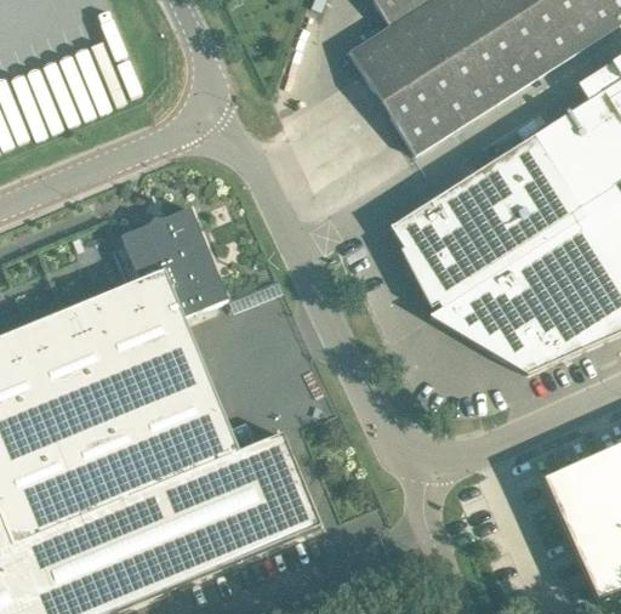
[(374,0),(389,24),(349,50),(415,152),(620,18),(620,0),(374,0)]
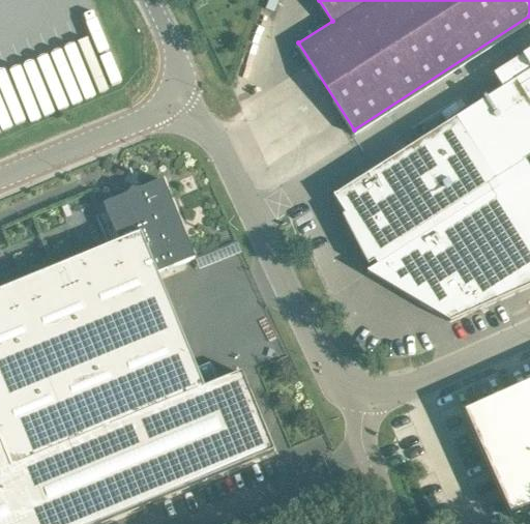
[(529,191),(529,46),(511,58),(521,73),(457,114),(500,183),(518,172),(529,191)]
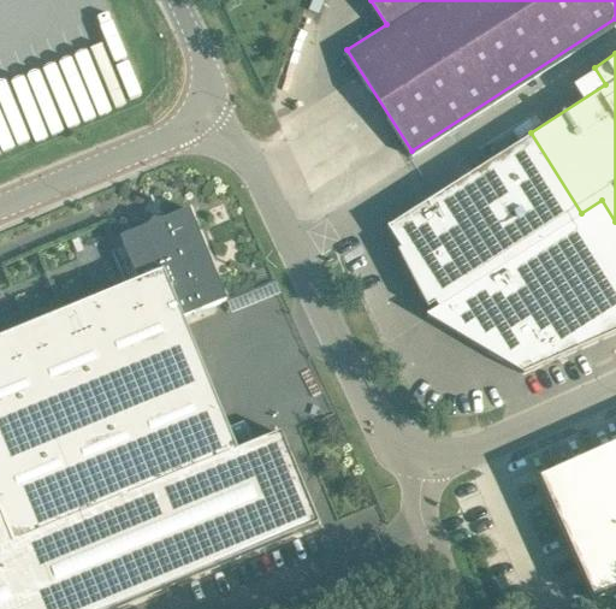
[(439,303),(581,213),(531,132),(389,222),(388,222),(401,243),(397,246),(427,302),(436,297),(439,303)]
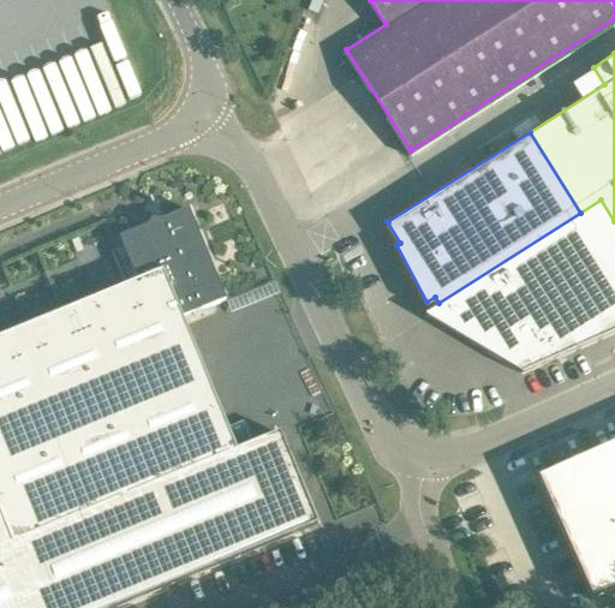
[(523,368),(614,327),(614,221),(601,200),(580,213),(439,303),(428,309),(427,309),(425,310),(523,368)]
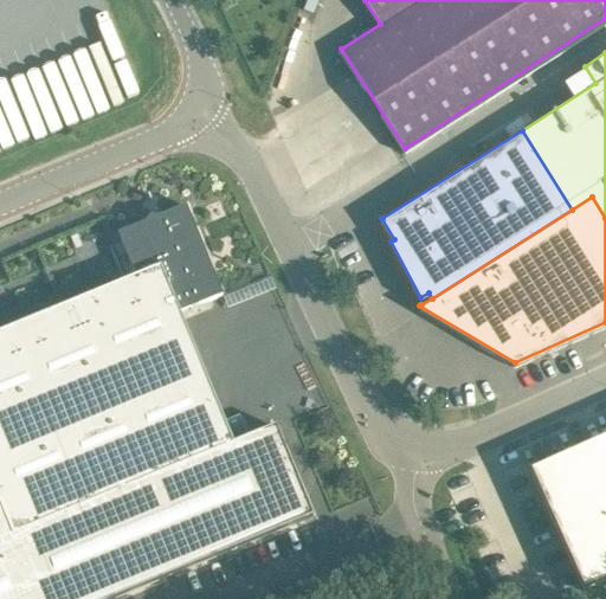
[(223,290),(186,200),(159,211),(160,214),(147,219),(146,217),(118,227),(121,234),(110,238),(126,276),(0,326),(0,598),(98,598),(314,510),(276,420),(249,431),(240,410),(224,416),(179,308),(223,290)]
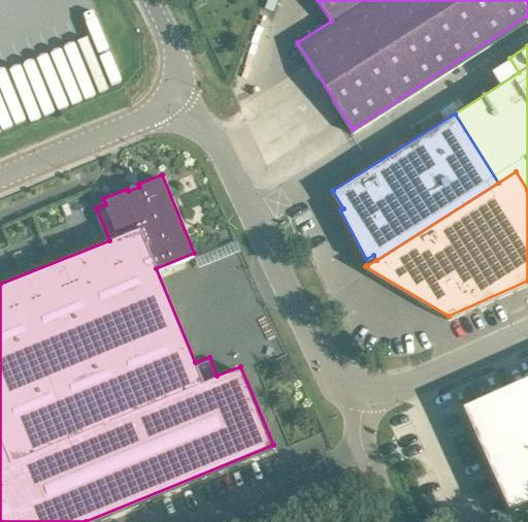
[(527,374),(462,404),(509,511),(527,501),(527,374)]
